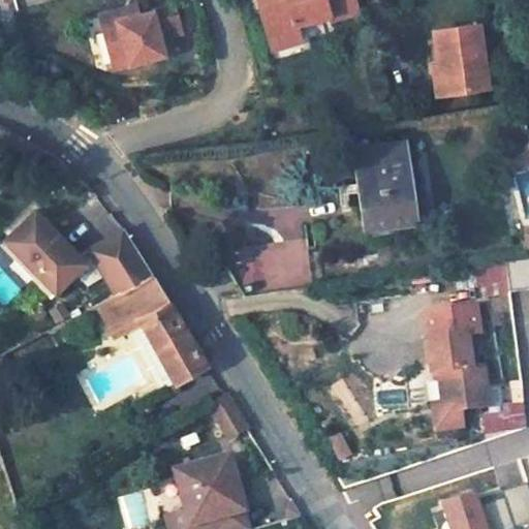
[(113,68),(163,55),(160,41),(179,36),(169,0),(157,0),(148,3),(150,10),(138,13),(100,25),(113,68)]
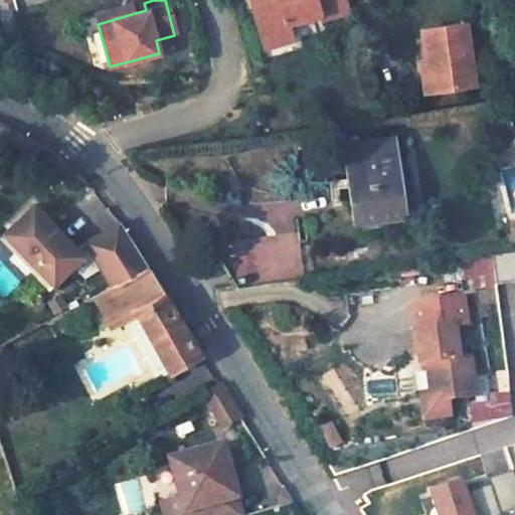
[(251,0),(263,38),(290,30),(288,23),(321,13),(349,5),(347,0),(251,0)]
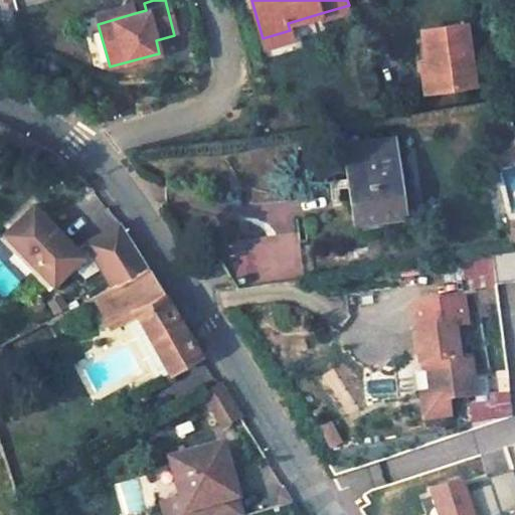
[(349,5),(321,13),(323,21),(351,13),(349,5)]
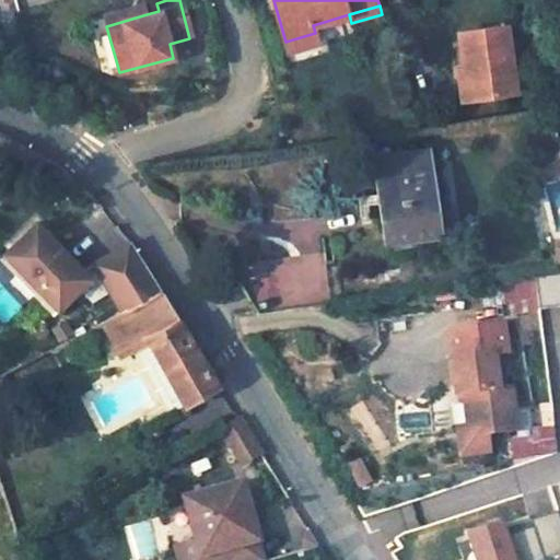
[(106,26),(147,14),(143,7),(104,16),(106,26)]
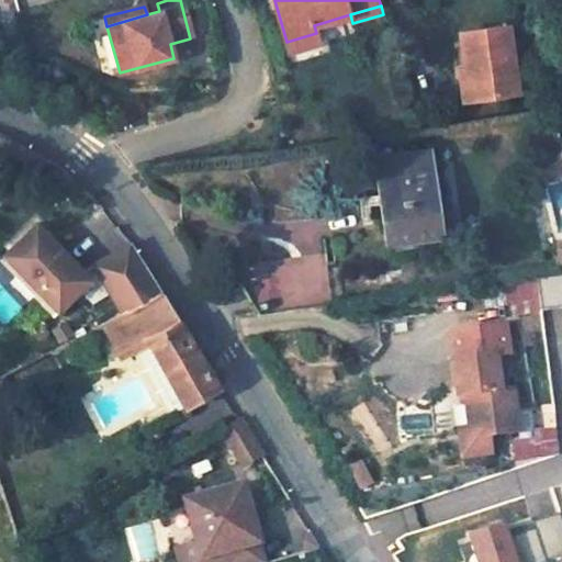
[(510,25),(460,32),(465,69),(467,81),(473,81),(476,99),(519,93),(510,25)]
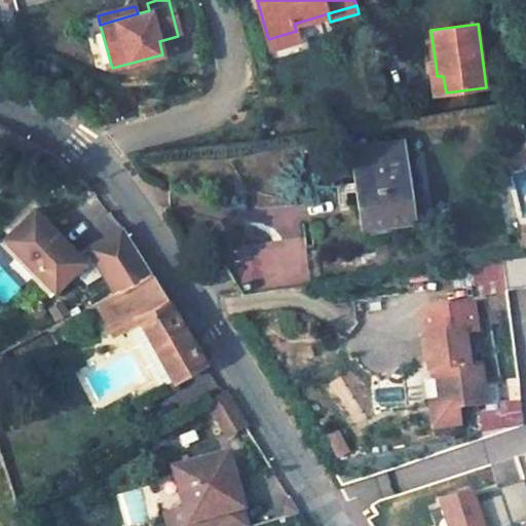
[(296,31),(268,39),(271,47),(299,40),(296,31)]
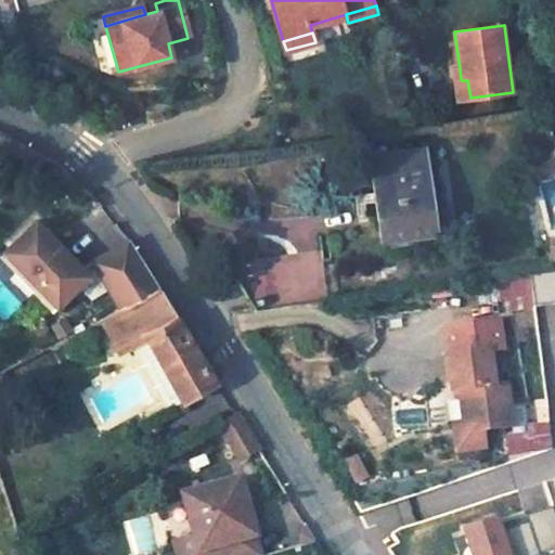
[(460,68),(454,68),(457,99),(470,98),(467,80),(461,80),(460,68)]
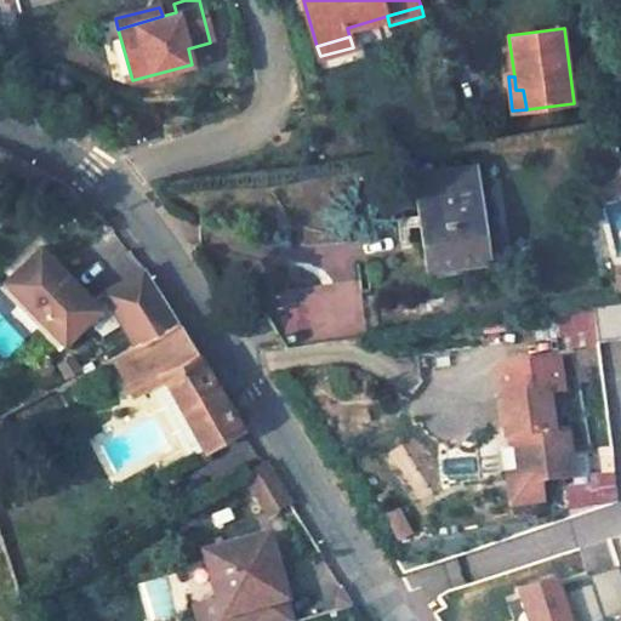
[(474,165),(420,174),(434,267),(488,260),(474,165)]
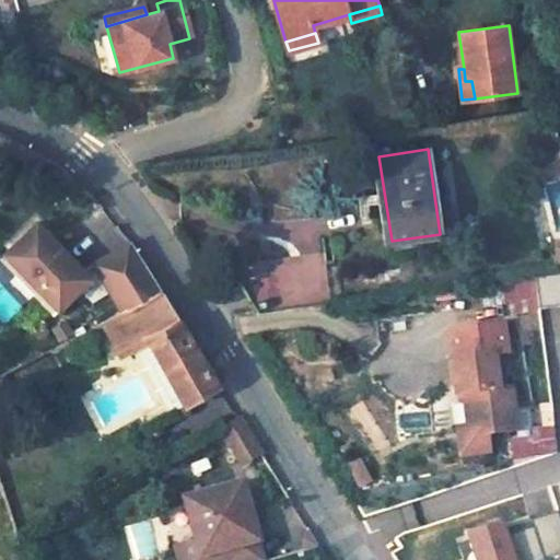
[(559,176),(538,183),(557,253),(559,251),(559,176)]
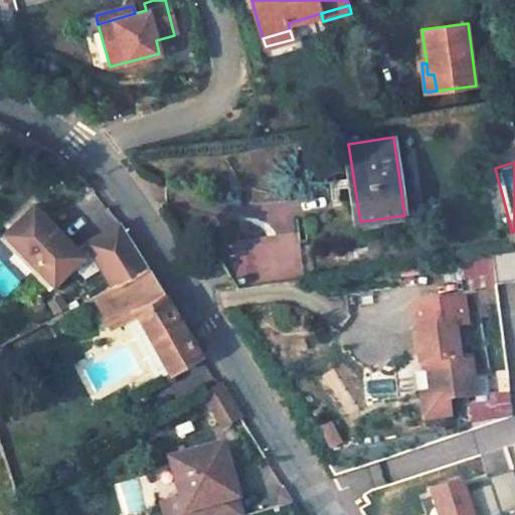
[(75,245),(35,201),(8,226),(39,260),(30,268),(46,286),(71,264),(84,278),(103,268),(114,287),(148,267),(129,235),(123,227),(81,251),(75,245)]
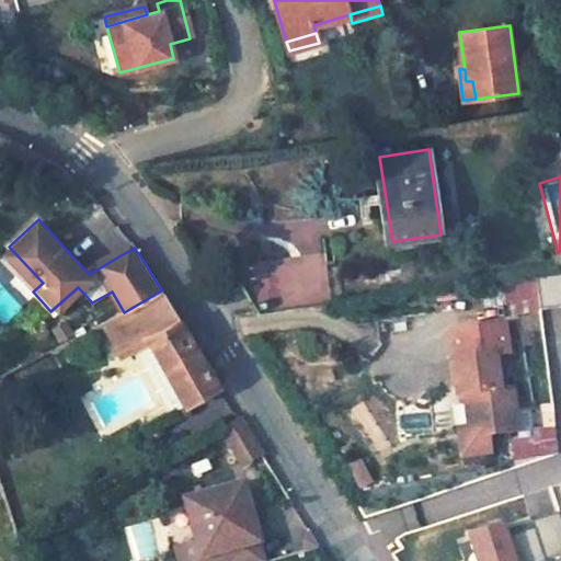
[(128,241),(82,267),(89,274),(134,248),(128,241)]
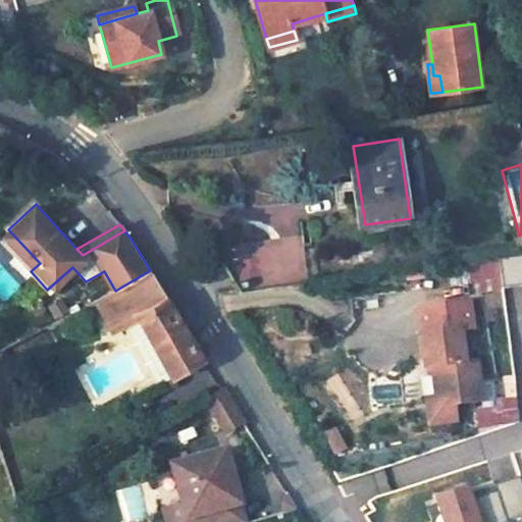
[(300,235),(211,245),(240,292),(308,283),(300,235)]
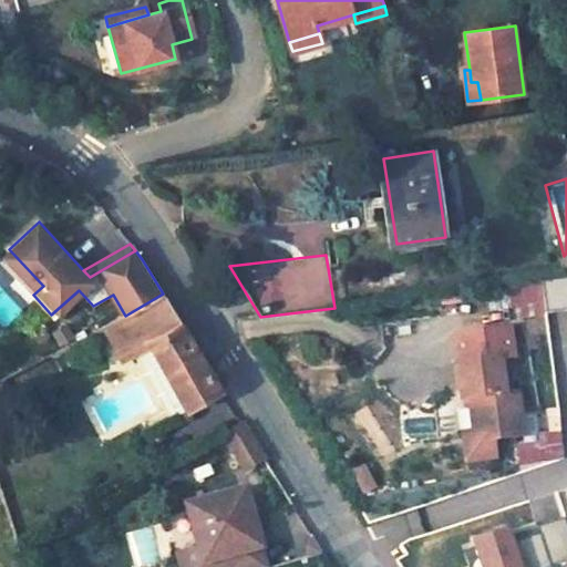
[(566,278),(546,280),(548,308),(566,307),(566,278)]
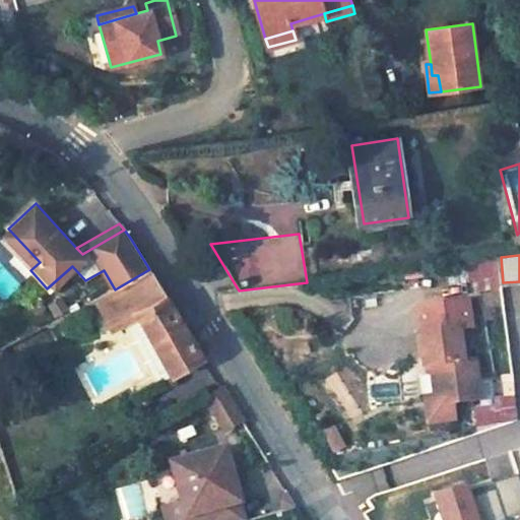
[(484,278),(500,277),(499,259),(482,260),(484,278)]
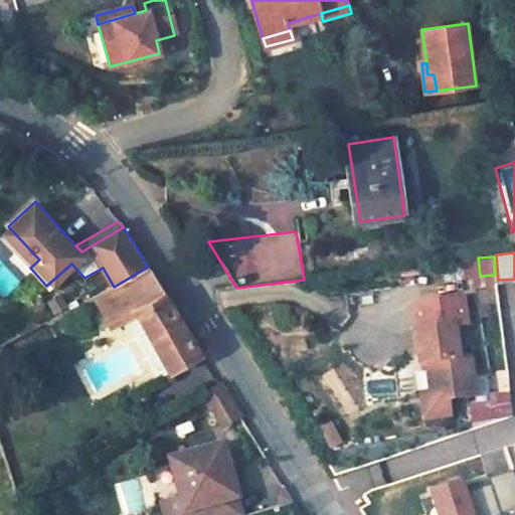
[(463,279),(478,277),(476,258),(461,260),(463,279)]
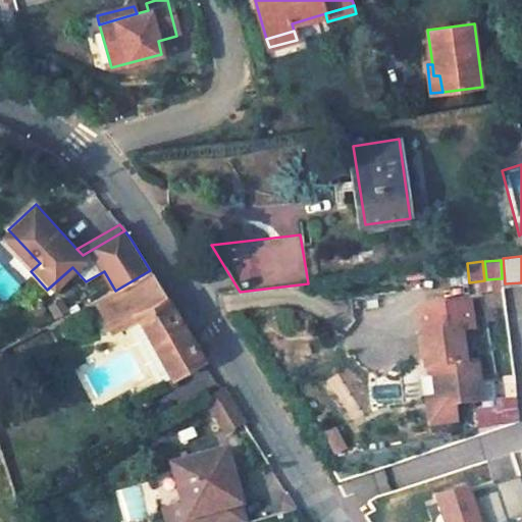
[(0,295),(5,301),(21,284),(0,262),(0,295)]
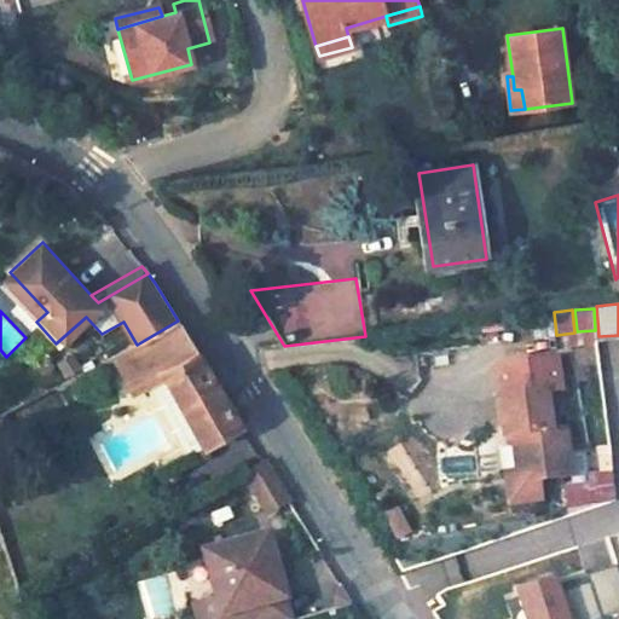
[(241,422),(178,320),(137,345),(114,357),(133,393),(163,377),(204,445),(241,422)]
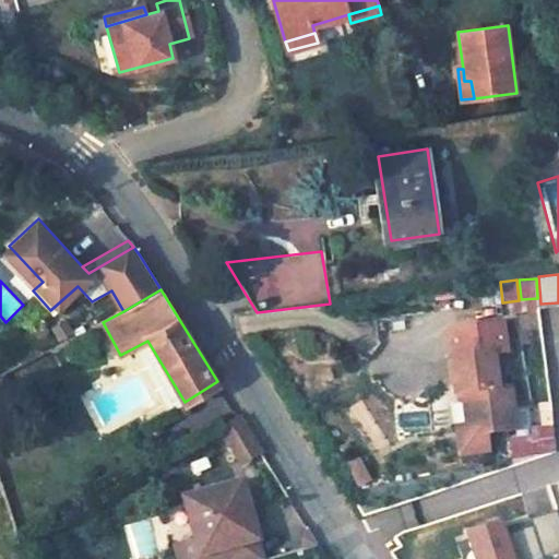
[(496,353),(453,357),(458,396),(466,395),(470,429),(460,431),(462,453),(488,450),(487,437),(509,433),(506,413),(514,413),(512,390),(500,391),(496,353)]
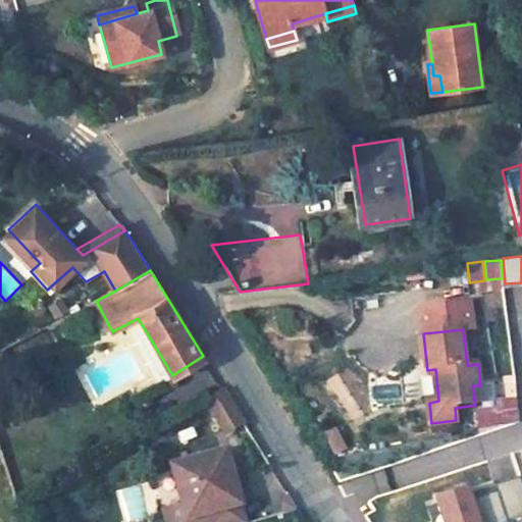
[(480,385),(472,385),(475,405),(482,404),(480,385)]
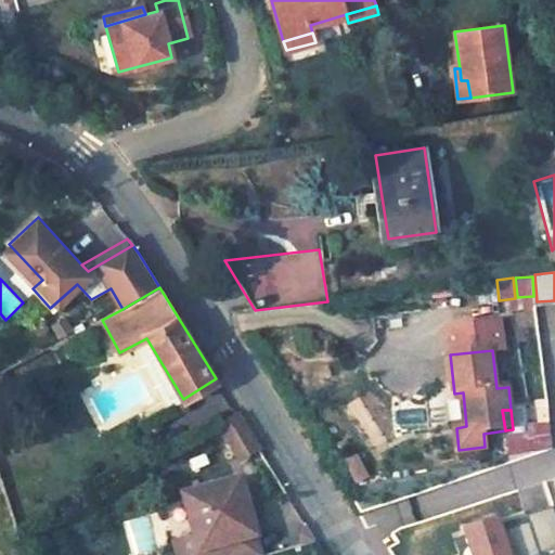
[(237,415),(218,426),(219,428),(224,437),(236,456),(256,444),(237,415)]
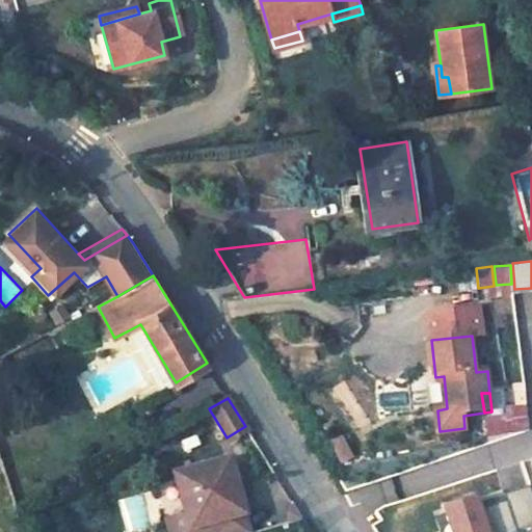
[(486,437),(531,429),(528,406),(482,414),(486,437)]
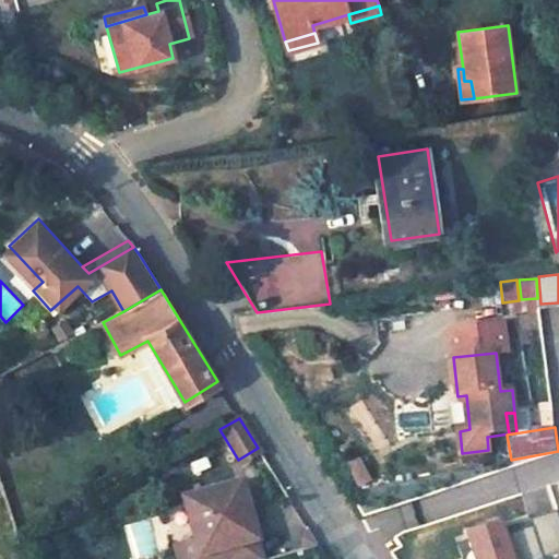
[(221,431),(213,436),(218,444),(226,440),(221,431)]
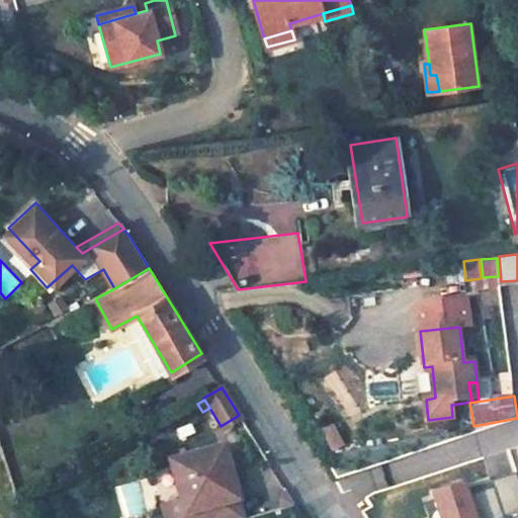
[(239,517),(220,447),(173,460),(189,517),(239,517)]
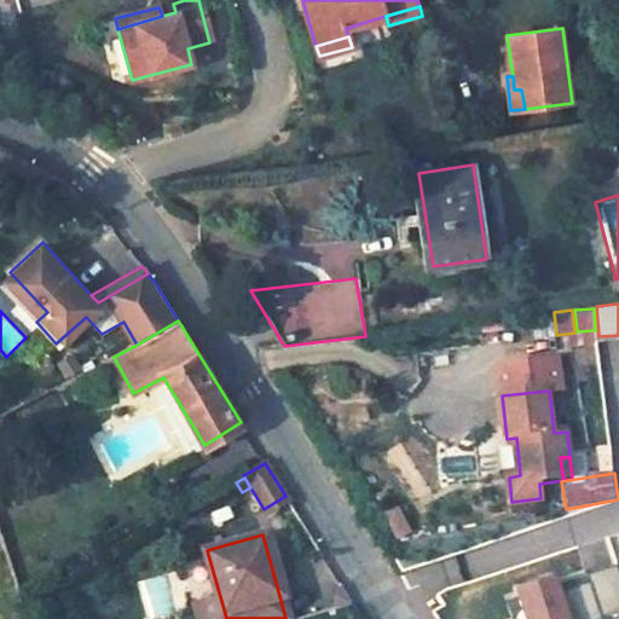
[(584,618),(590,618),(618,612),(618,568),(576,580),(584,618)]
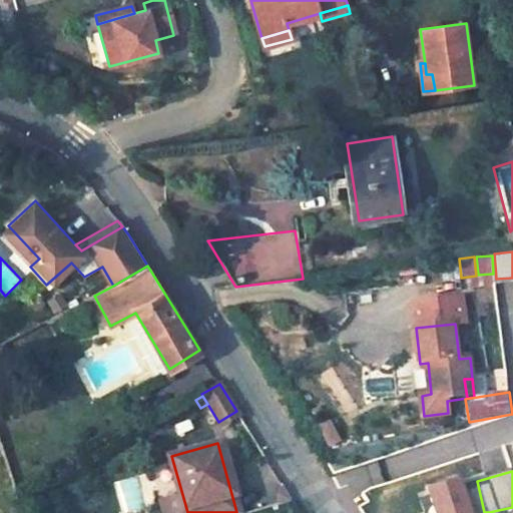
[(475,512),(463,477),(432,487),(439,512),(475,512)]
